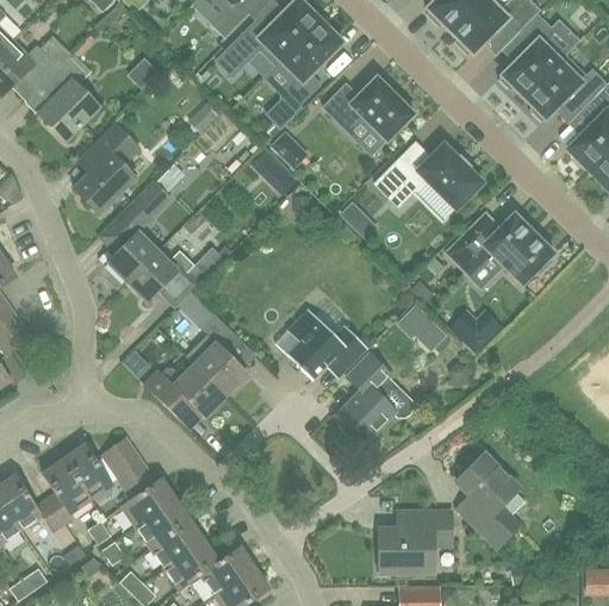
[(250,11),(240,0),(217,0),(227,8),(211,24),(224,37),(250,11)]
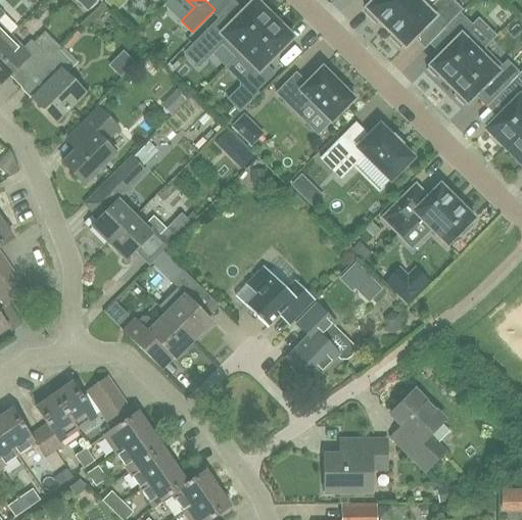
[(226,64),(274,16),(257,0),(253,0),(232,20),(224,12),(193,43),(207,56),(223,41),(235,54),(226,64)]
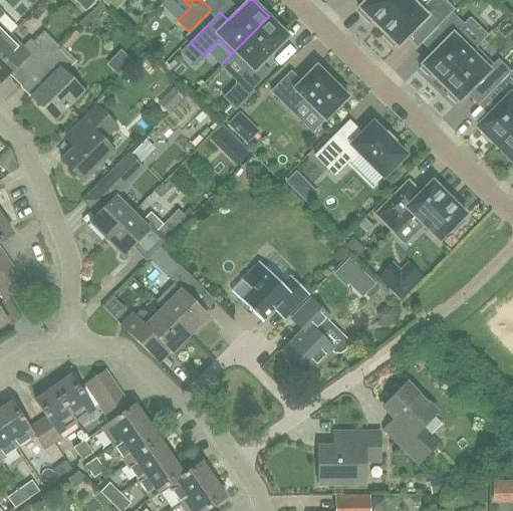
[(372,19),(378,25),(403,0),(364,0),(359,6),(361,8),(358,11),(369,21),(372,19)]
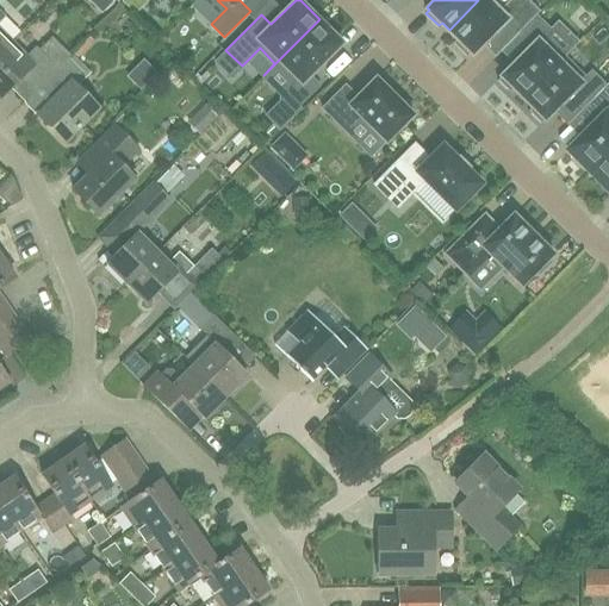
[(520,31),(536,13),(540,8),(532,0),(522,0),(517,6),(511,0),(509,0),(499,8),(491,0),(478,0),(449,30),(458,38),(454,41),(467,54),(470,50),(472,52),(508,18),(520,31)]
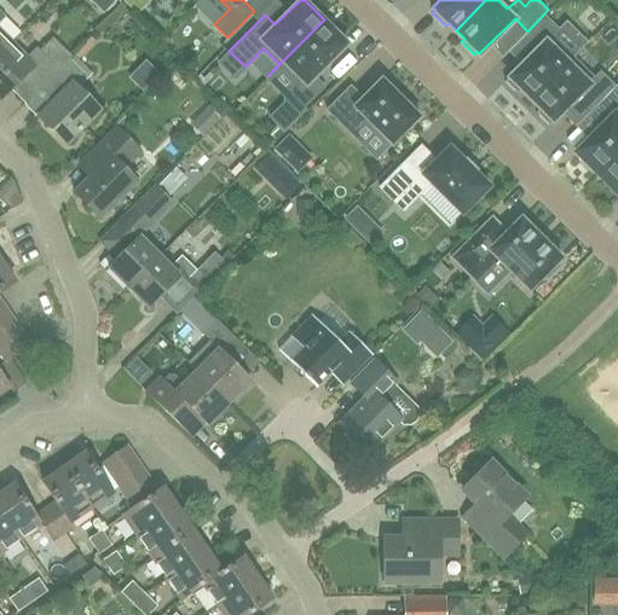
[(0,51),(13,39),(0,25),(0,21),(7,13),(0,5),(0,51)]
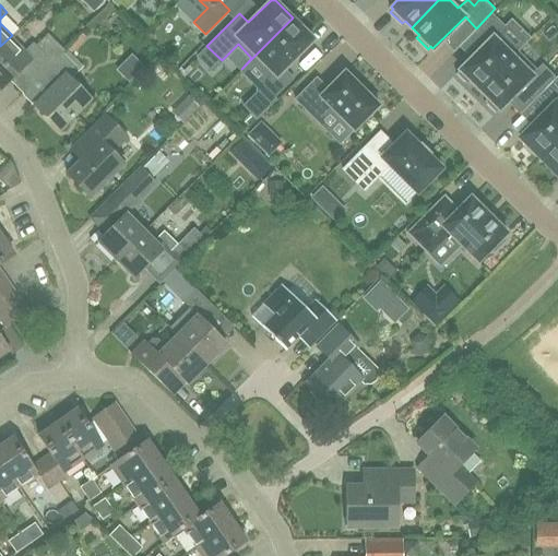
[(476,28),(472,32),(484,44),(456,71),(469,84),(472,81),(479,89),(518,49),(499,31),(505,25),(491,12),(476,28)]
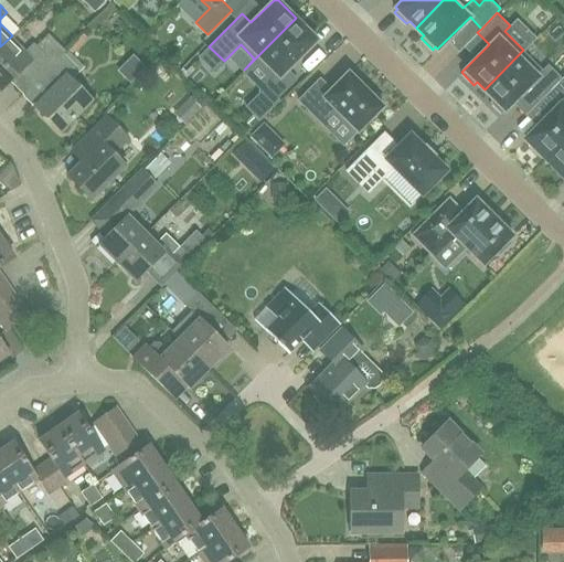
[(317,39),(296,18),(244,70),(245,71),(255,60),(272,75),(264,83),(277,96),(296,77),(287,67),(317,39)]
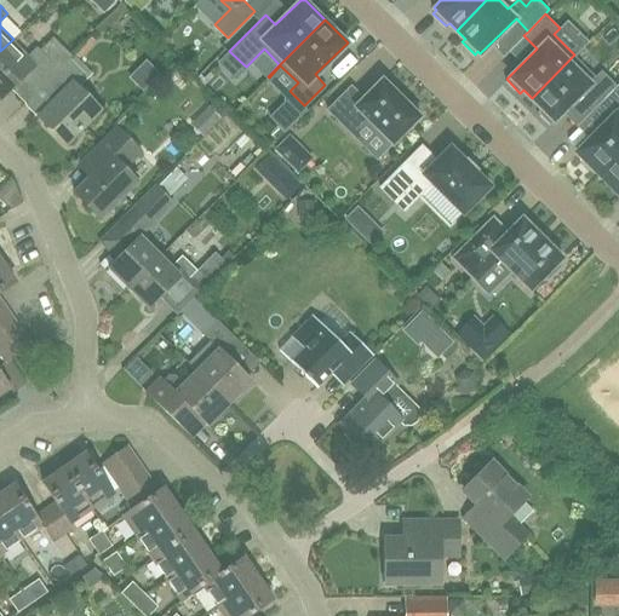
[(44,84),(72,56),(72,55),(53,36),(43,47),(39,44),(28,55),(13,39),(0,51),(0,95),(1,97),(24,73),(39,87),(44,84)]
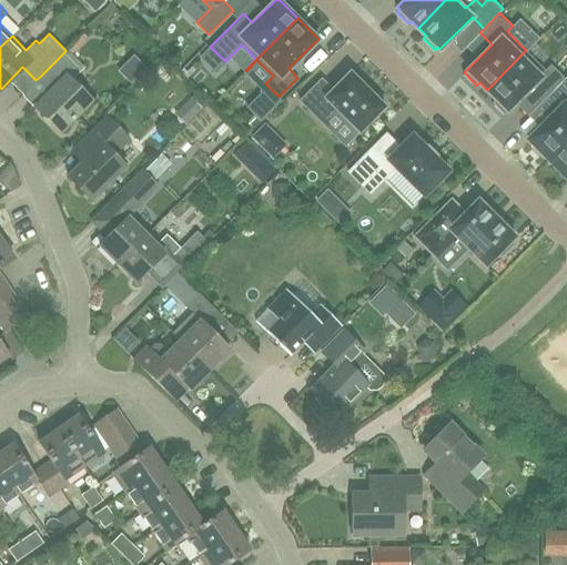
[(529,89),(542,101),(562,81),(565,78),(552,64),(546,70),(526,50),(487,90),(495,98),(493,101),(505,113),(529,89)]
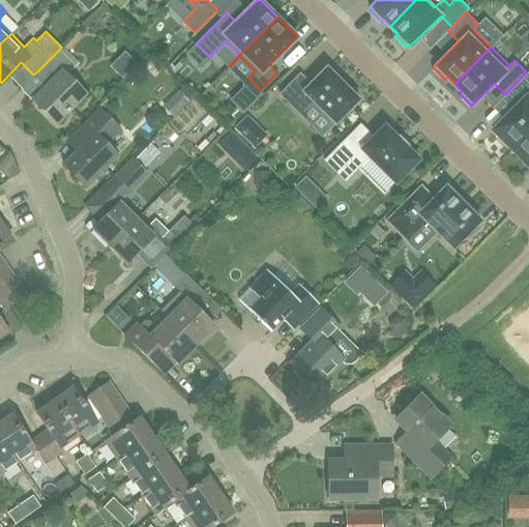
[(61,48),(37,71),(49,83),(34,97),(57,120),(86,91),(68,72),(77,64),(61,48)]
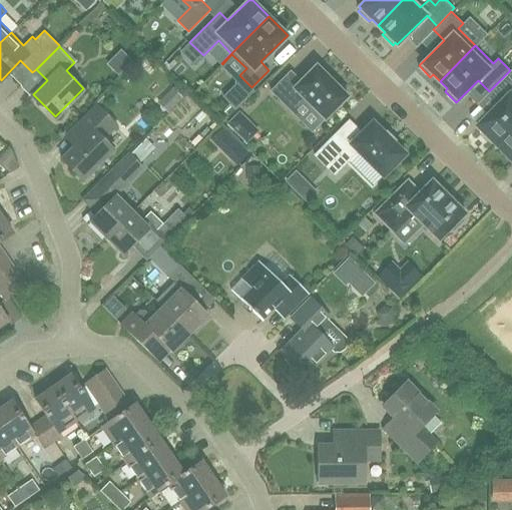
[(272,89),(292,109),(304,96),(326,118),(349,95),(317,63),(301,79),(291,70),(272,89)]
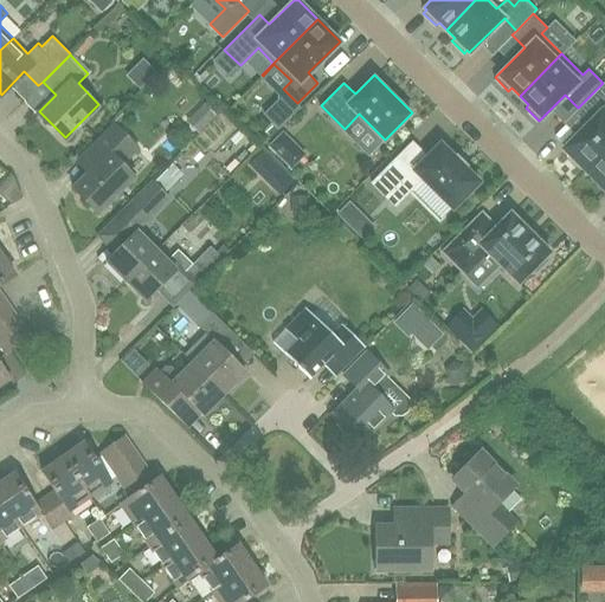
[(604,91),(599,86),(578,108),(591,121),(565,147),(579,161),(578,162),(586,169),(604,149),(604,91)]
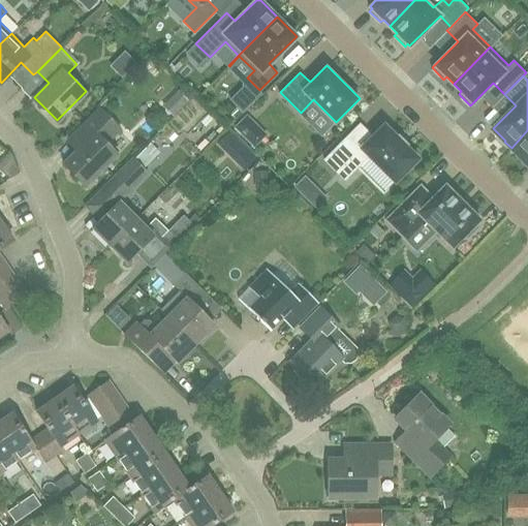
[(243,110),(255,98),(243,86),(231,98),(243,110)]
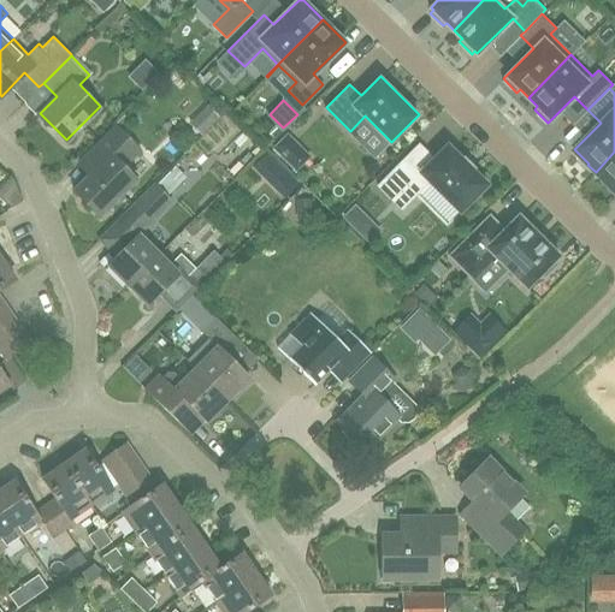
[(126,166),(142,150),(116,124),(80,160),(90,172),(75,188),(102,214),(139,178),(126,166)]
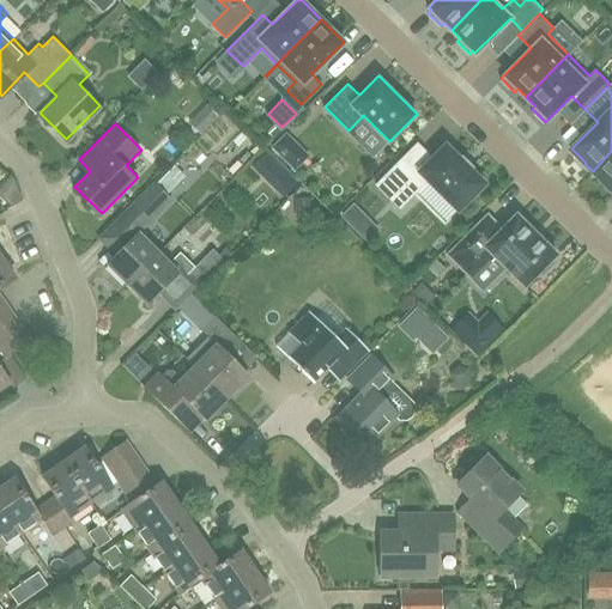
[(416,174),(400,159),(376,183),(392,199),(397,194),(404,202),(426,178),(458,209),(485,183),(470,168),(471,166),(462,158),(461,159),(446,144),(416,174)]
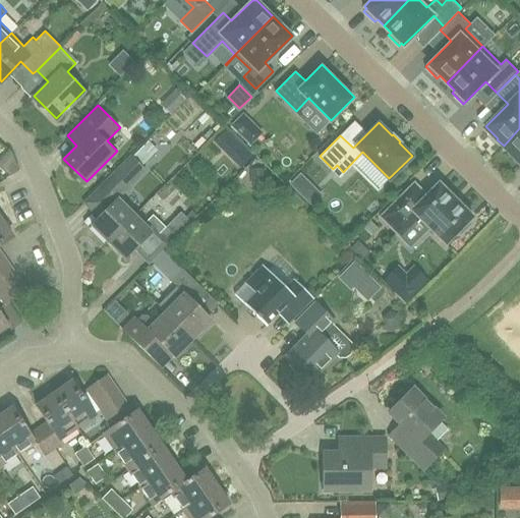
[(519,128),(504,146),(510,152),(519,161),(519,128)]
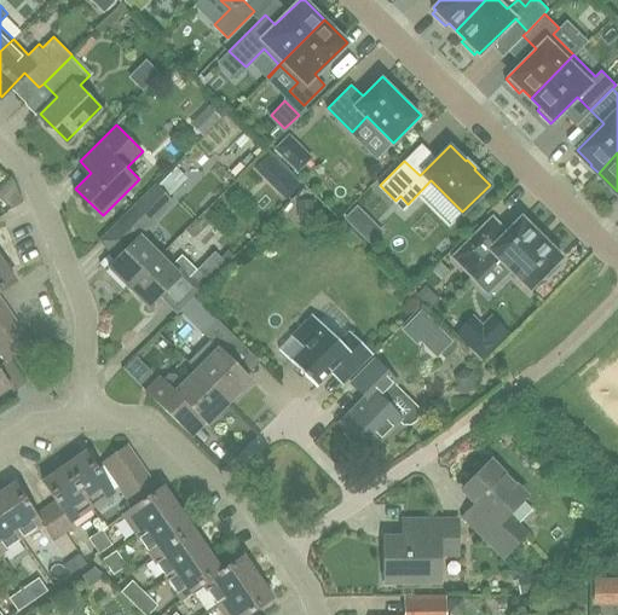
[(190,163),(166,175),(174,193),(198,180),(190,163)]
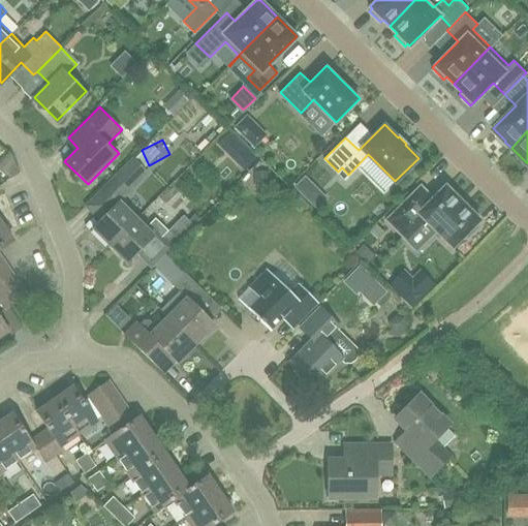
[(250,167),(256,156),(242,149),(236,160),(250,167)]
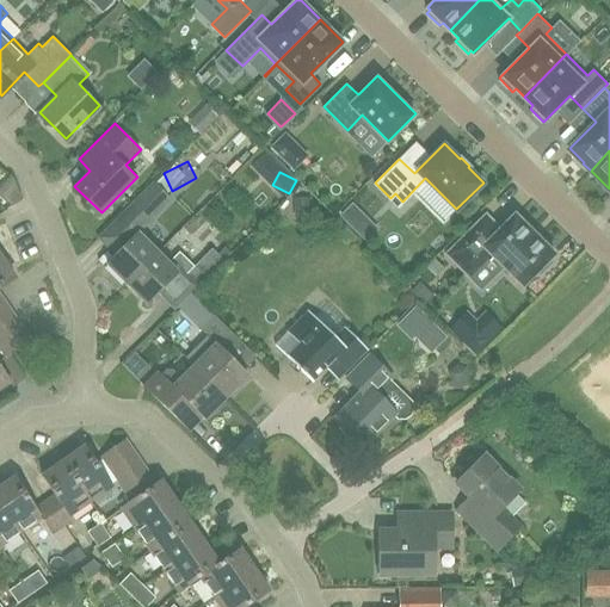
[(137,221),(166,192),(154,180),(125,209),(137,221)]
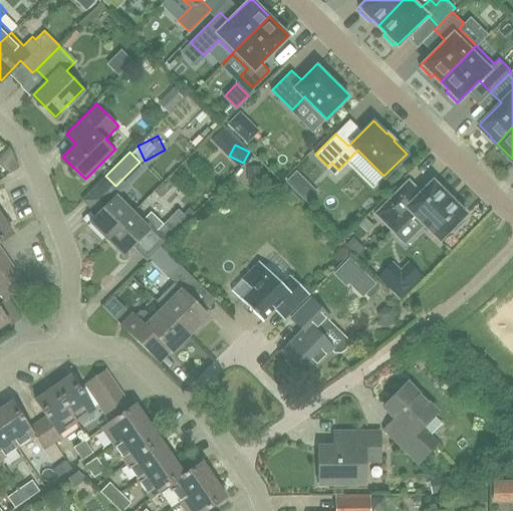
[(307,198),(318,187),(301,170),(290,180),(307,198)]
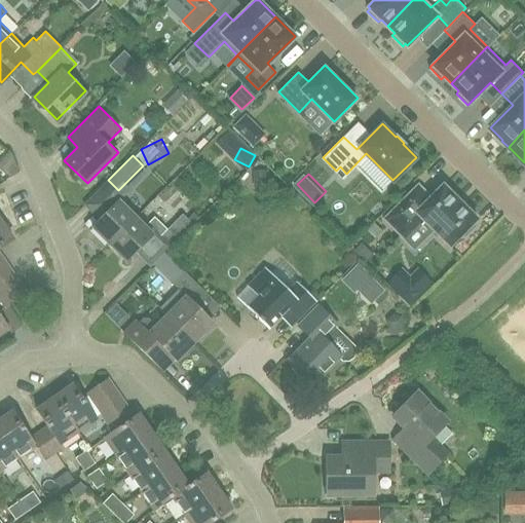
[(418,183),(404,197),(384,217),(405,237),(423,219),(450,246),(462,233),(464,235),(476,224),(474,222),(478,218),(443,183),(430,195),(418,183)]
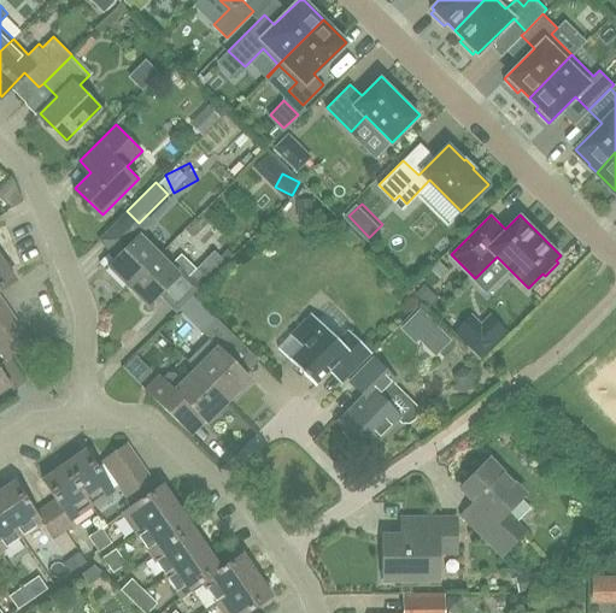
[(117,246),(122,251),(109,264),(129,283),(159,253),(135,228),(136,228),(135,227),(134,228),(117,246)]
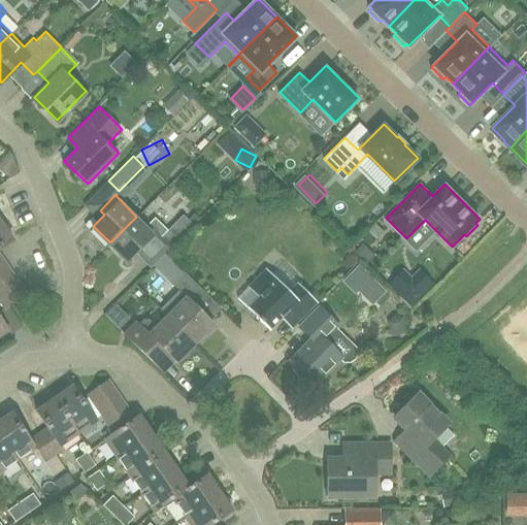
[(145,225),(136,217),(110,242),(127,260),(138,250),(142,254),(161,235),(171,245),(194,223),(184,212),(169,228),(156,215),(145,225)]
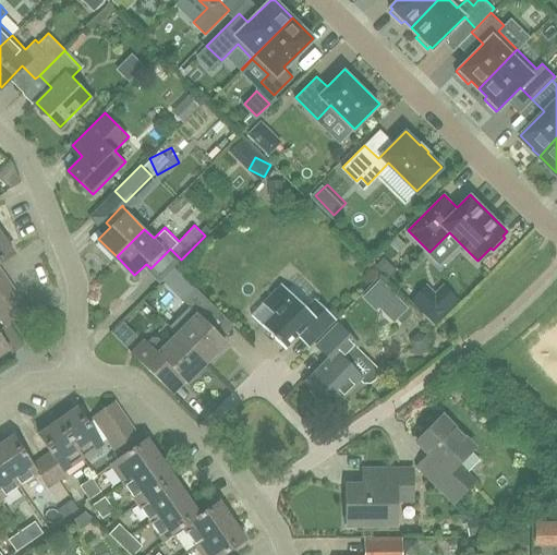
[(2,233),(0,233),(0,263),(15,253),(2,233)]
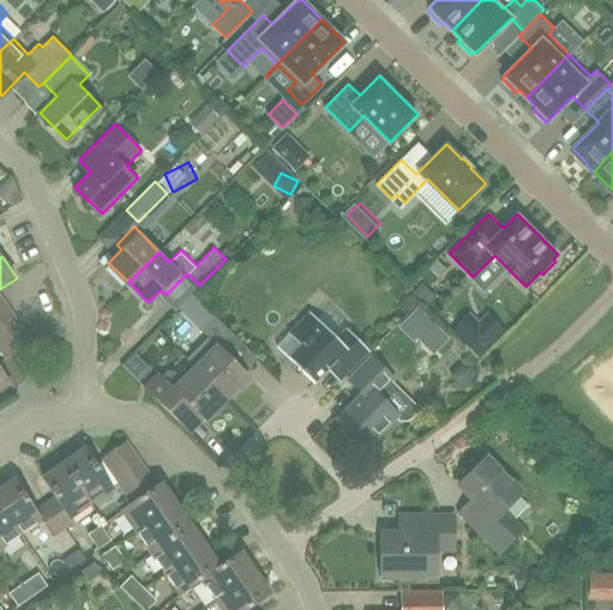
[(0,291),(0,344),(8,357),(32,339),(0,291)]
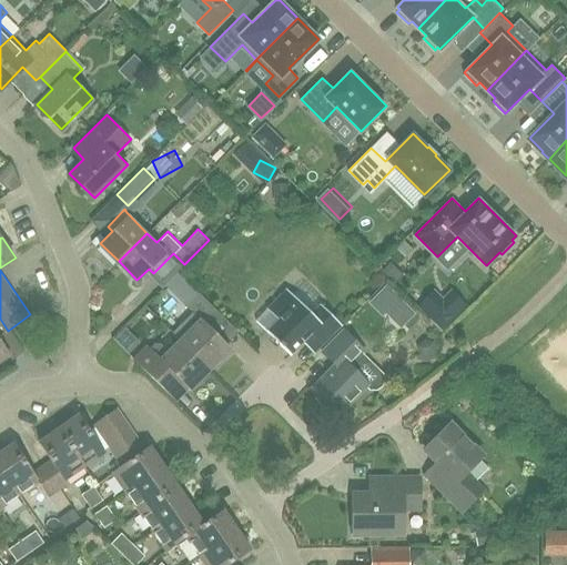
[(182,292),(194,281),(185,272),(173,283),(182,292)]
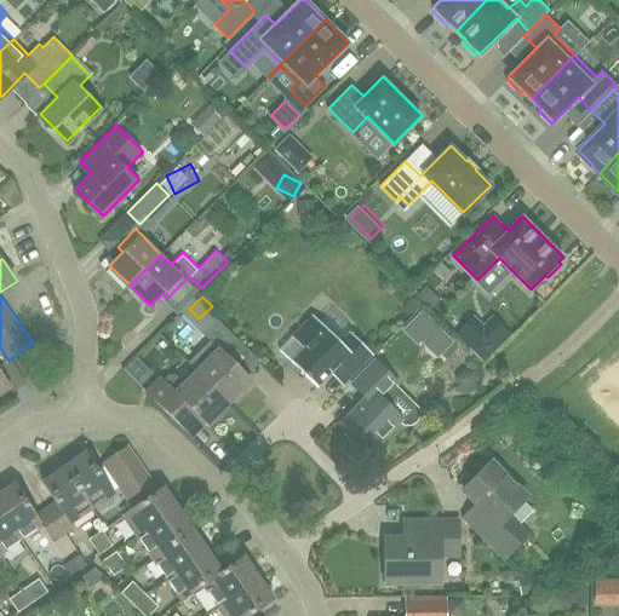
[(317,384),(331,370),(343,383),(351,374),(373,352),(349,328),(340,338),(313,311),(279,346),(317,384)]
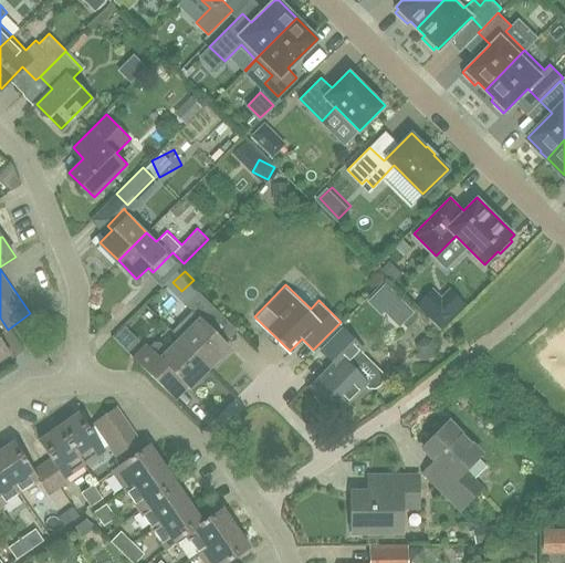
[(433,287),(417,303),(442,329),(468,303),(451,287),(442,295),(433,287)]
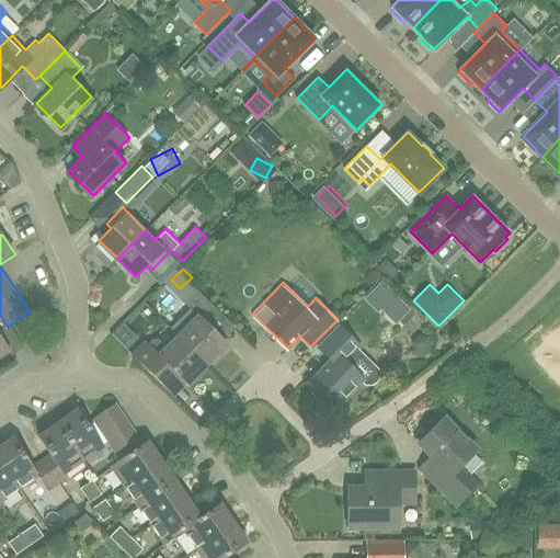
[(179,333),(208,363),(228,343),(208,323),(221,310),(198,287),(185,300),(198,314),(179,333)]
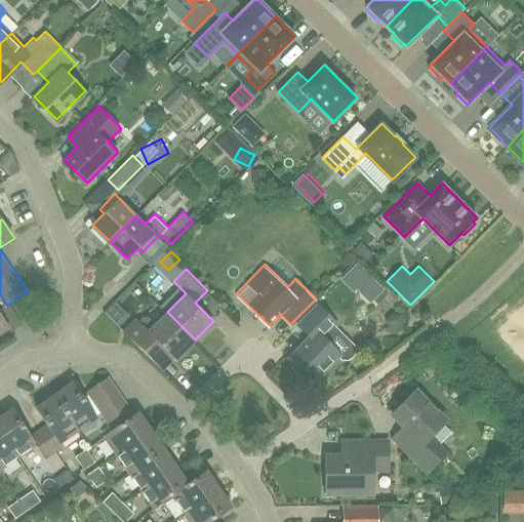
[(312,380),(339,353),(343,357),(348,357),(353,356),(355,351),(354,345),(339,331),(334,331),(330,328),(336,323),(317,304),(299,321),(313,333),(289,358),(312,380)]
